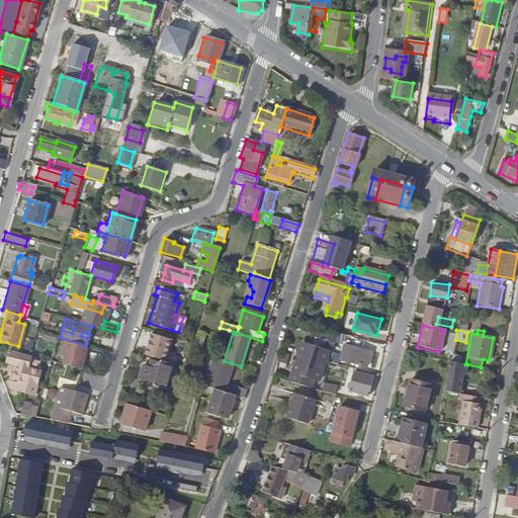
[(170,340),(150,334),(144,355),(163,361),(170,340)]
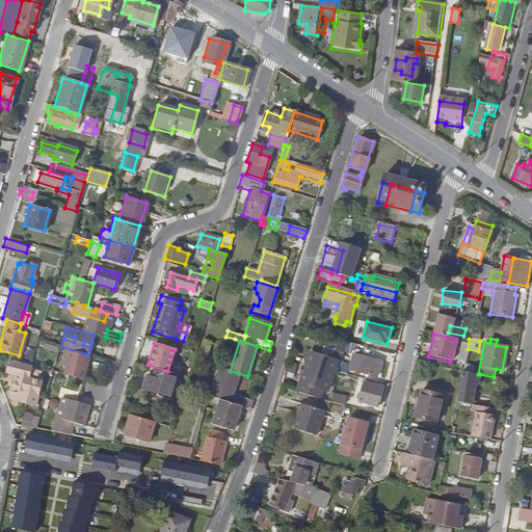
[(90,356),(63,349),(59,363),(64,364),(62,373),(82,379),(84,379),(90,356)]
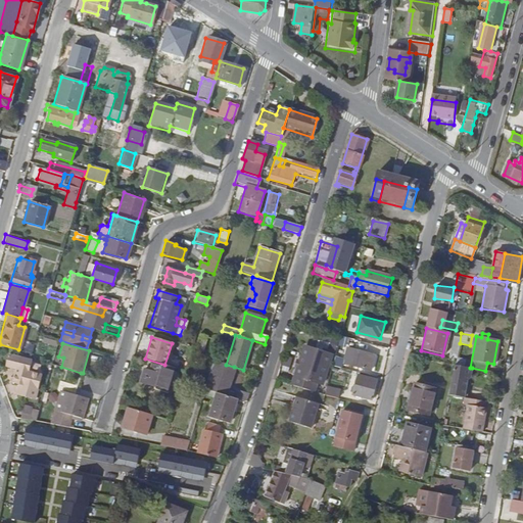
[(374,353),(353,348),(349,347),(346,346),(342,364),(369,371),(374,353)]
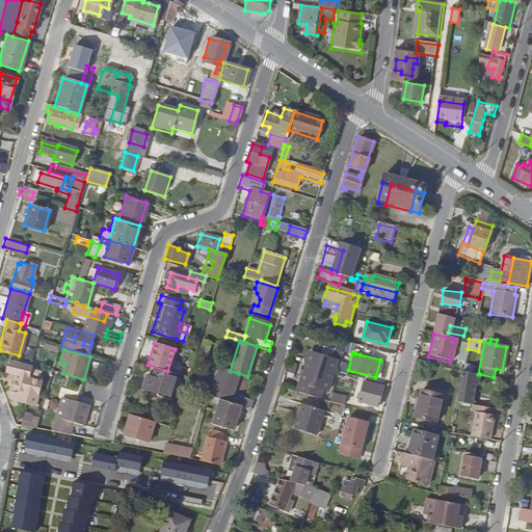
[(302,375),(296,393),(317,399),(320,390),(325,392),(335,362),(309,354),(304,368),(302,375)]
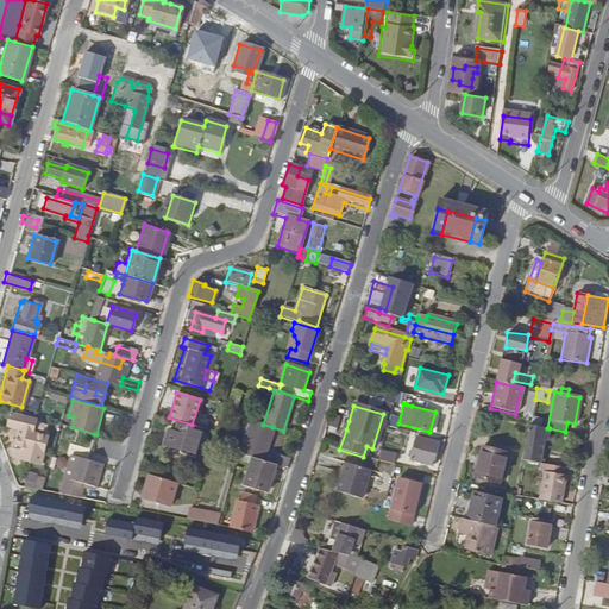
[(35,419),(7,412),(4,426),(16,428),(11,445),(19,447),(16,459),(37,465),(45,437),(31,432),(35,419)]
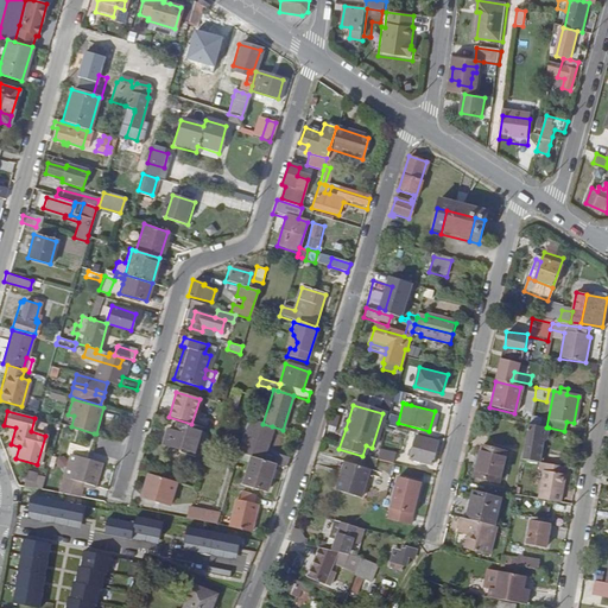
[(247,419),(236,453),(253,458),(276,466),(286,469),(290,460),(274,455),(272,460),(263,456),(272,426),(263,424),(247,419)]
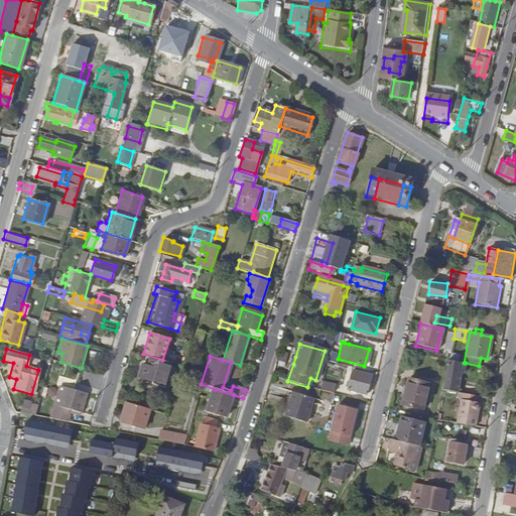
[(152,385),(163,388),(170,364),(159,361),(158,363),(149,360),(146,367),(140,365),(137,377),(153,381),(152,385)]
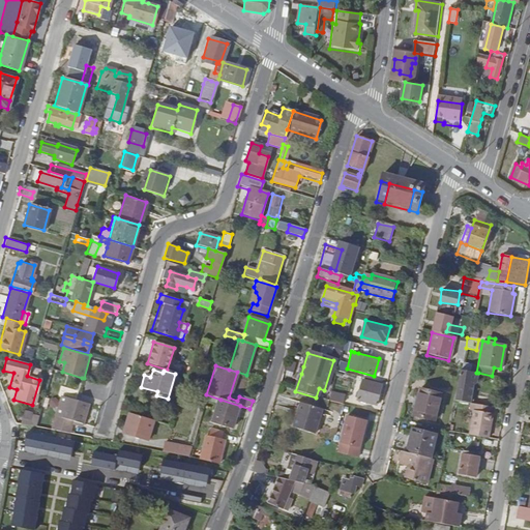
[(476,373),(462,370),(461,371),(454,401),(470,404),(473,384),(476,383),(478,373),(476,373)]
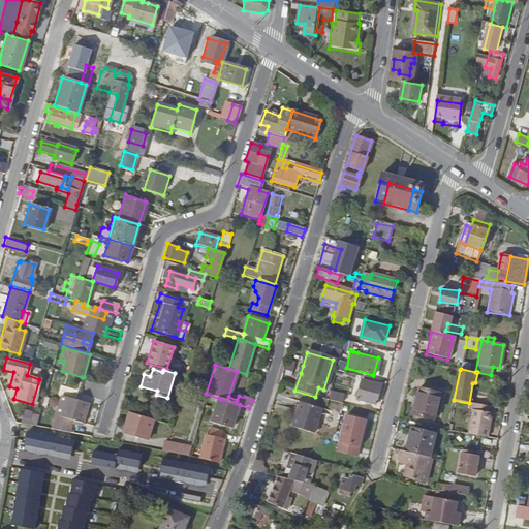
[(360,401),(369,403),(374,405),(379,384),(361,379),(359,385),(354,385),(352,392),(354,392),(353,396),(355,397),(354,400),(360,401)]
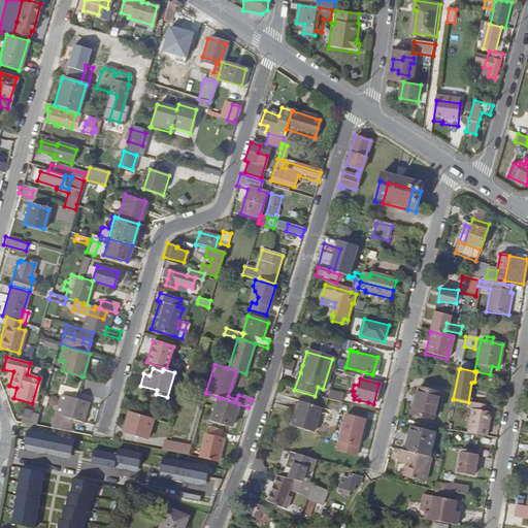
[(438,393),(418,387),(410,413),(431,418),(438,393)]
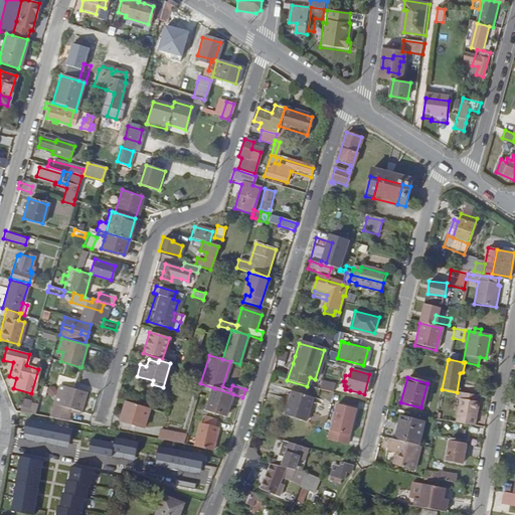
[(318,389),(331,393),(332,387),(320,383),(318,389)]
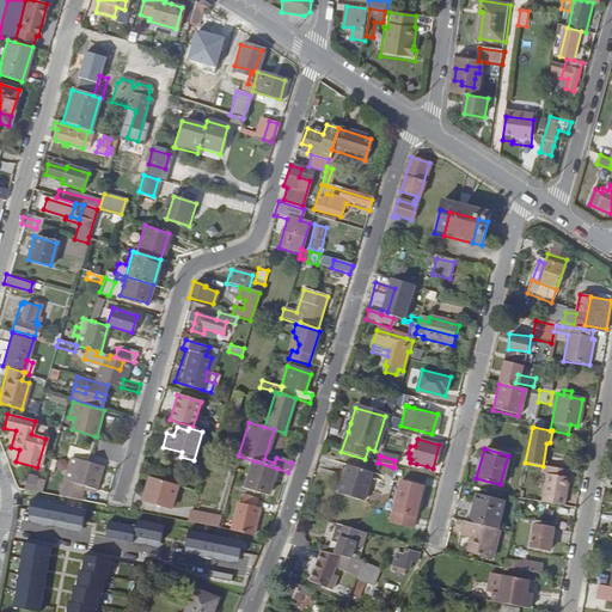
[(78,459),(71,457),(63,481),(72,483),(78,459)]
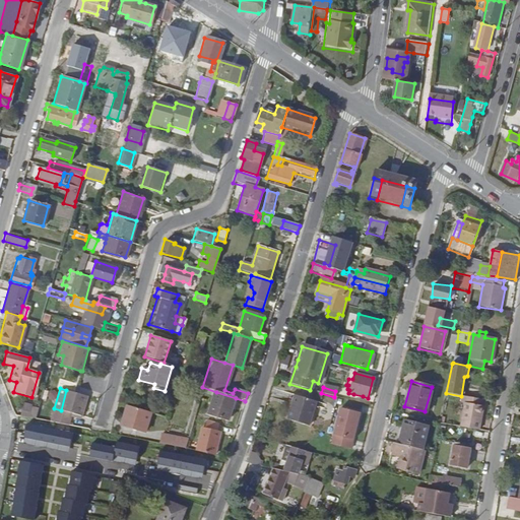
[(49,399),(57,398),(56,390),(48,391),(49,399)]
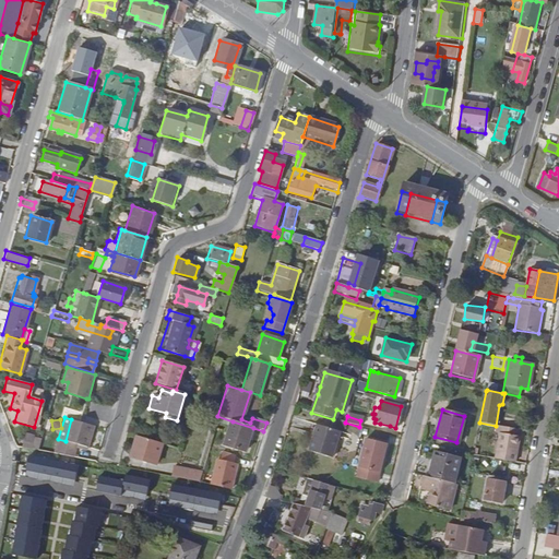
[(86,448),(93,427),(71,419),(66,441),(58,439),(56,450),(74,455),(78,444),(86,448)]
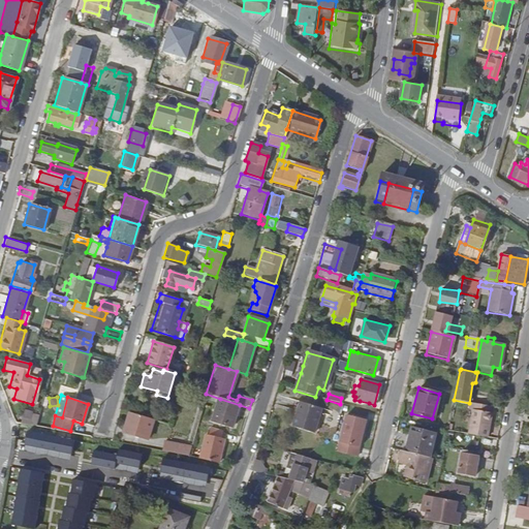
[(240,405),(220,399),(213,422),(232,429),(240,405)]
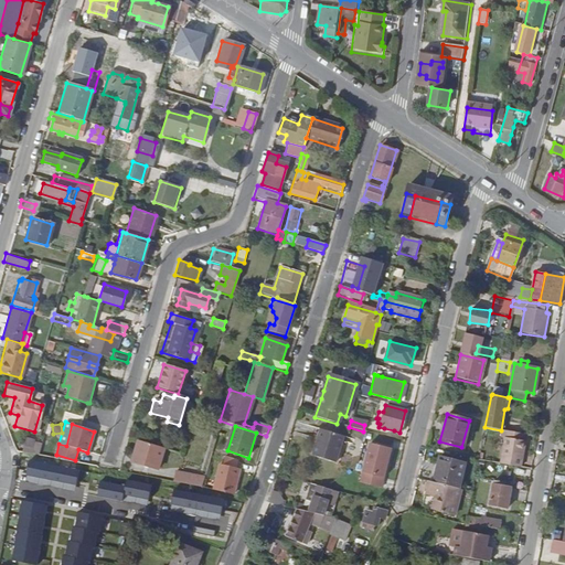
[(317,429),(310,451),(313,451),(320,429),(317,429)]
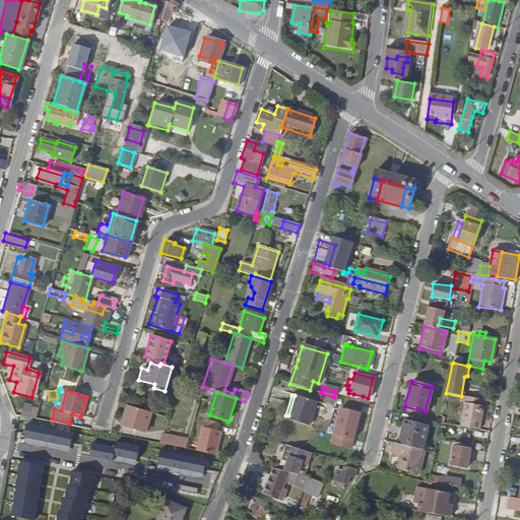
[(295,395),(288,415),(310,423),(316,402),(295,395)]
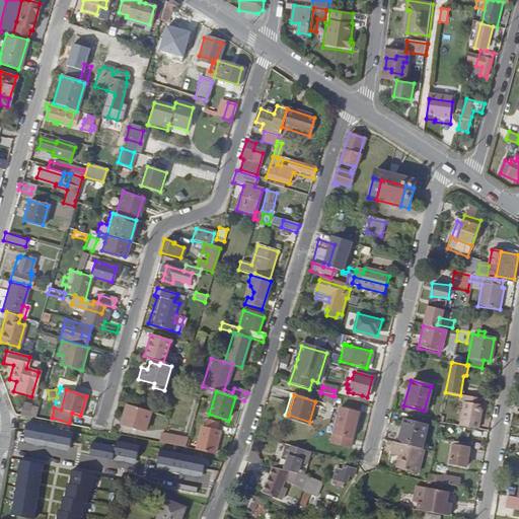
[(483,403),(483,399),(463,396),(460,395),(459,399),(463,399),(483,403)]
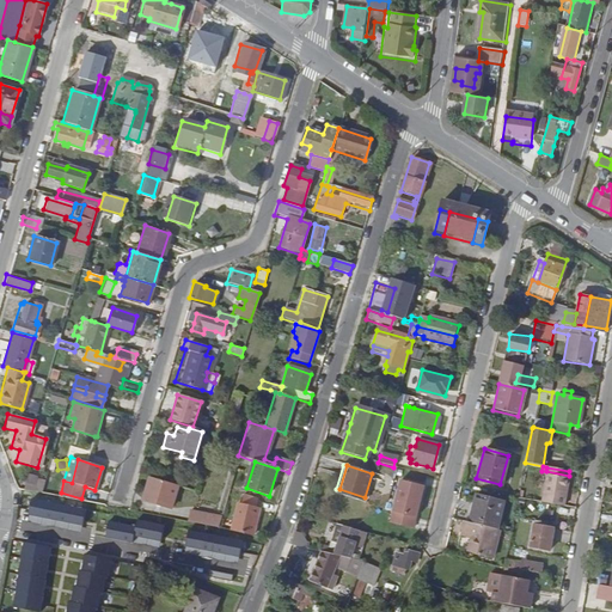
[(539,501),(563,506),(569,476),(546,471),(539,501)]
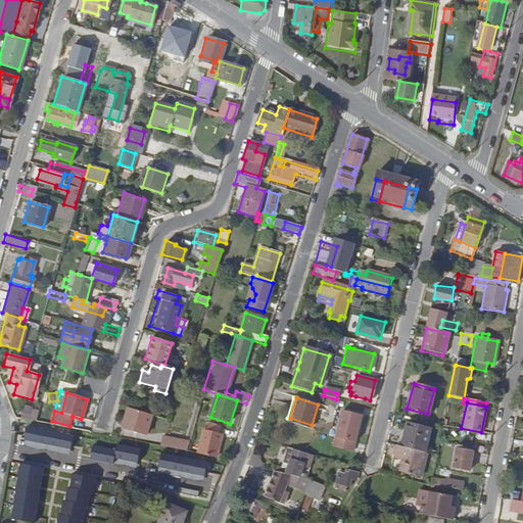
[(29,403),(27,410),(35,413),(37,406),(29,403)]
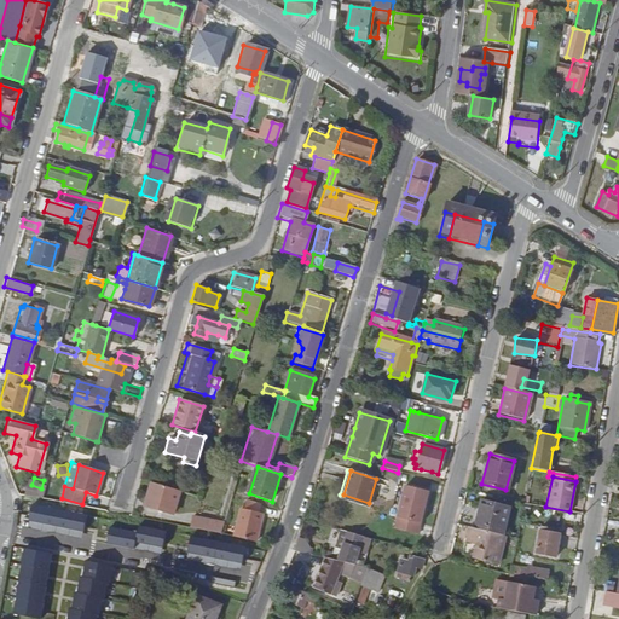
[(371,504),(379,480),(376,479),(369,503),(371,504)]
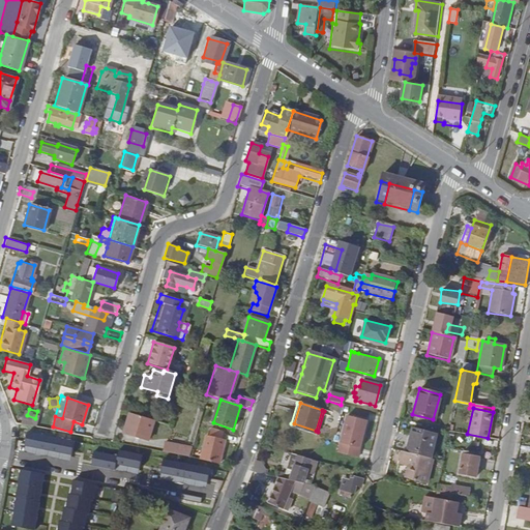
[(147,440),(152,423),(128,416),(123,433),(147,440)]
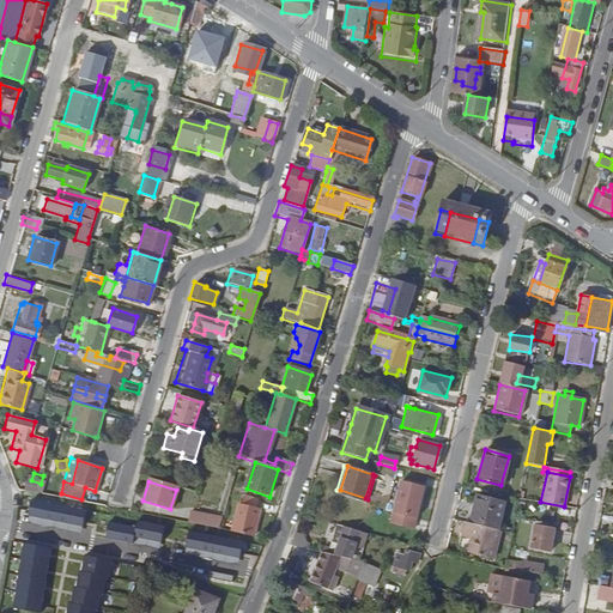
[(399,481),(393,505),(416,510),(422,487),(399,481)]
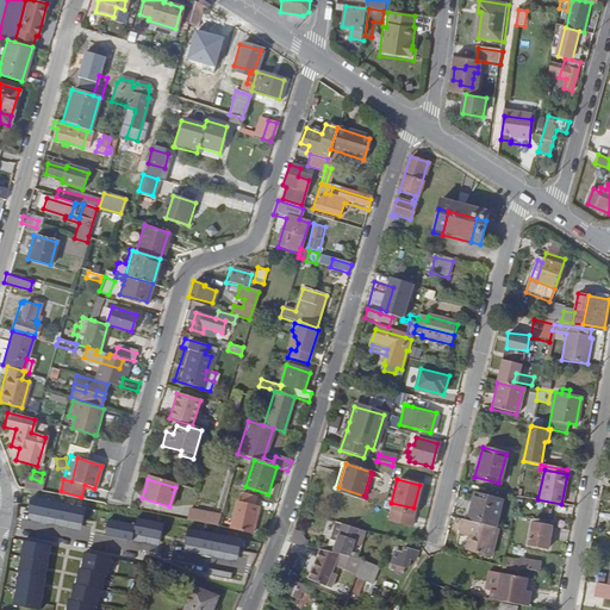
[(338,487),(336,493),(362,500),(363,496),(338,487)]
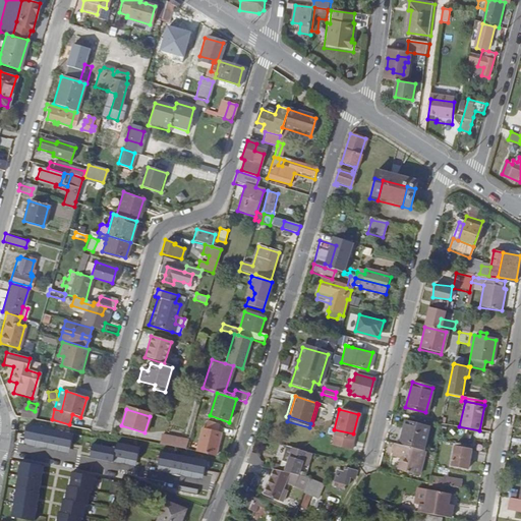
[(201,430),(196,453),(216,457),(221,435),(218,433),(220,426),(208,422),(205,430),(201,430)]
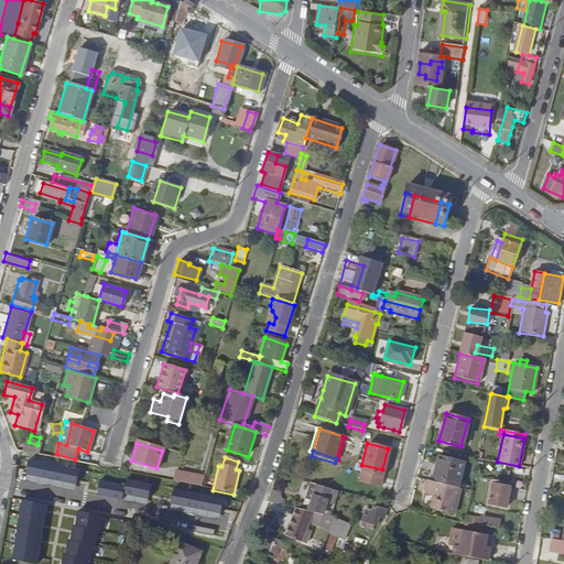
[(431,481),(456,488),(463,463),(436,457),(431,481)]
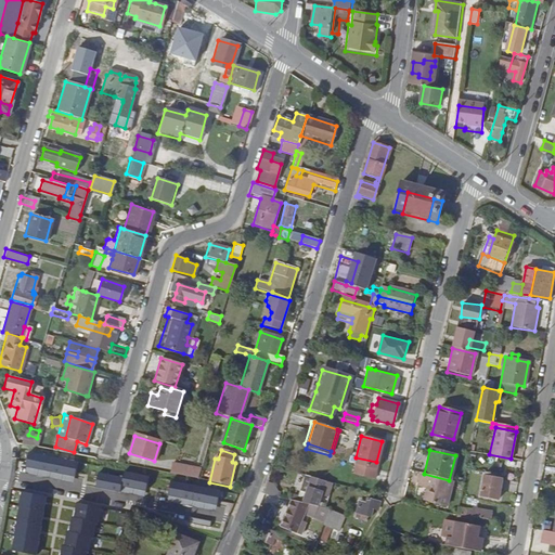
[(76,462),(27,451),(24,466),(73,476),(76,462)]
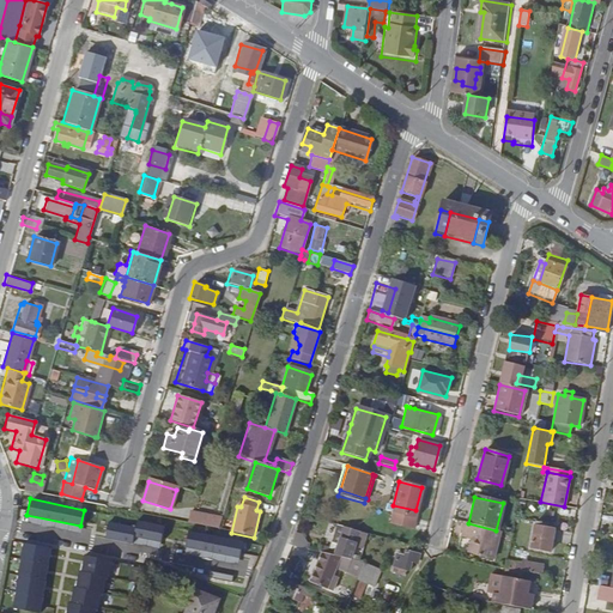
[(393,505),(390,513),(413,519),(416,510),(393,505)]
